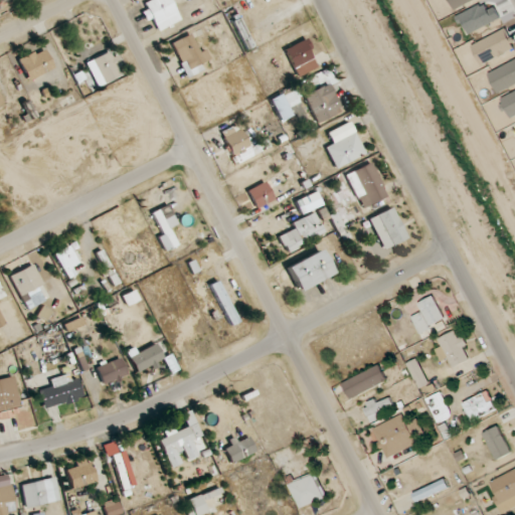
[(180,21),(170,0),(148,0),(141,3),(148,20),(152,18),(157,30),(180,21)]
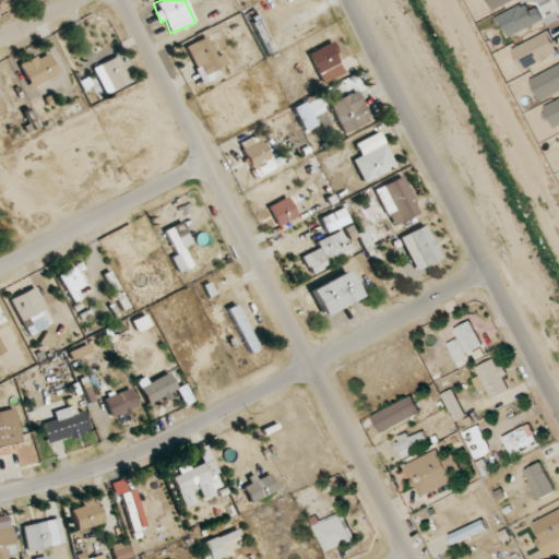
[(216,69),(227,64),(223,54),(215,57),(207,37),(186,45),(201,84),(221,78),(216,69)]
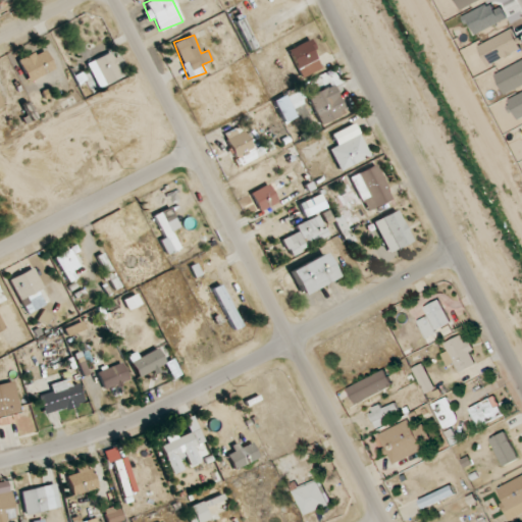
[(321,69),(310,40),(288,49),(300,79),(321,69)]
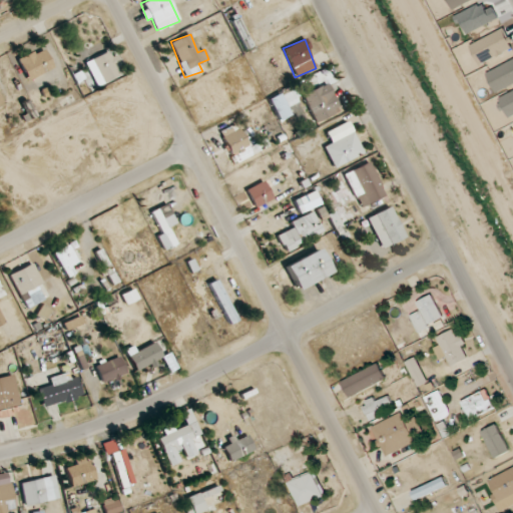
[(53,68),(43,47),(17,60),(27,81),(53,68)]
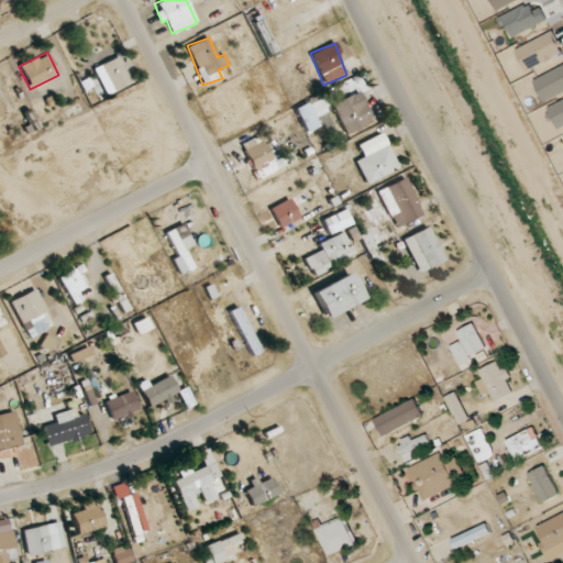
[(92,69),(107,95),(132,81),(119,55),(92,69)]
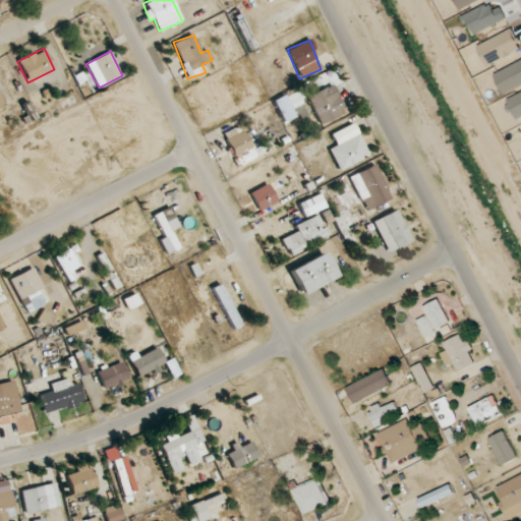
[(306,97),(320,124),(345,112),(333,84),(306,97)]
